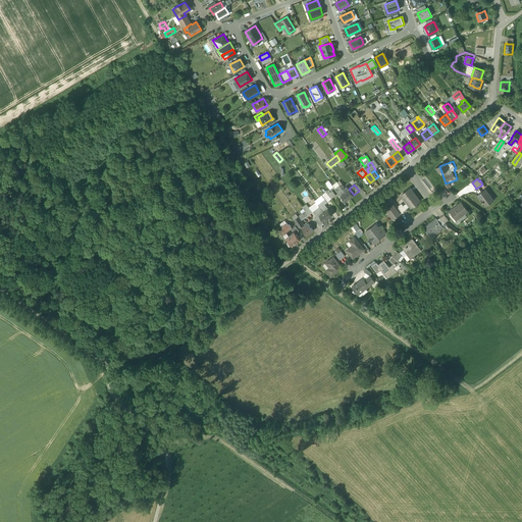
[(340,186),(335,189),(341,196),(341,195),(345,192),(342,188),(340,186)]
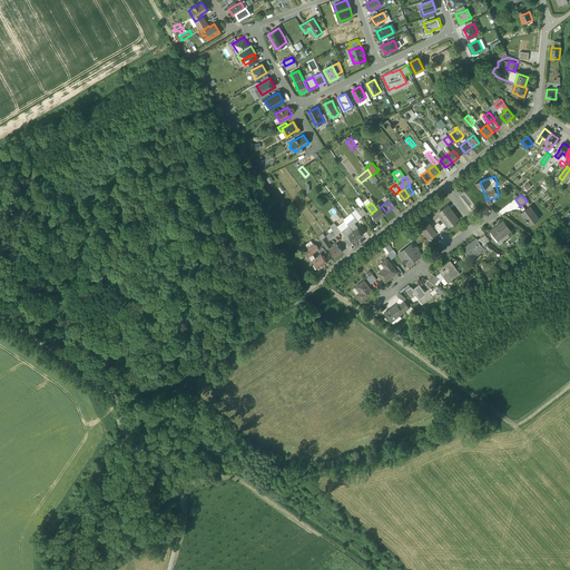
[(386,213),(381,206),(379,208),(376,209),(382,216),(386,213)]
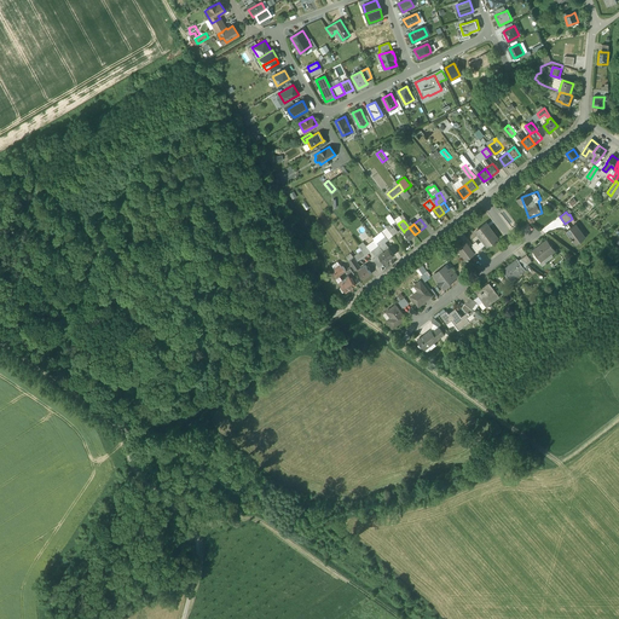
[(486,224),(475,231),(487,246),(497,238),(486,224)]
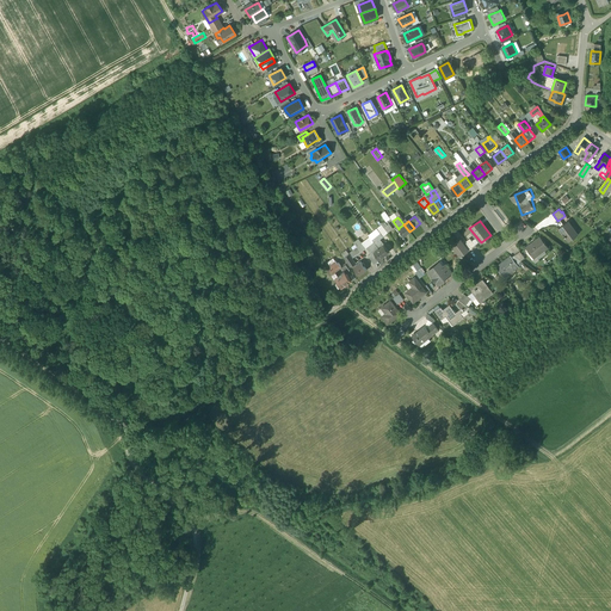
[(568,221),(559,228),(568,241),(579,234),(568,221)]
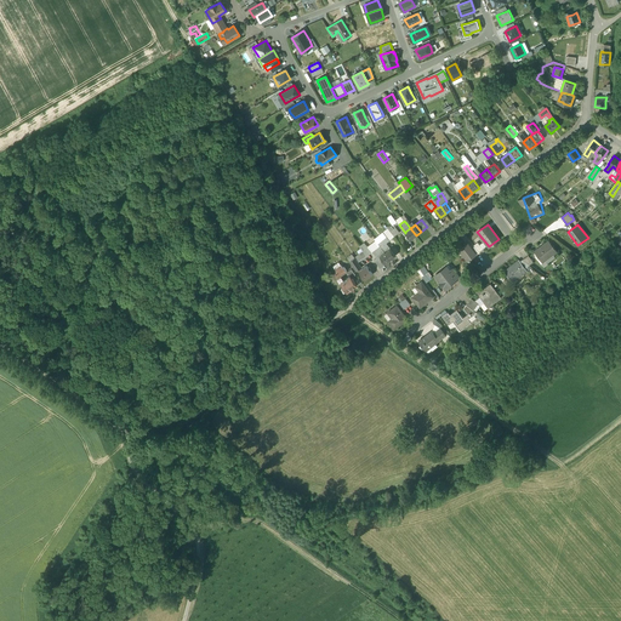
[(388,228),(382,233),(389,240),(394,237),(391,232),(388,228)]
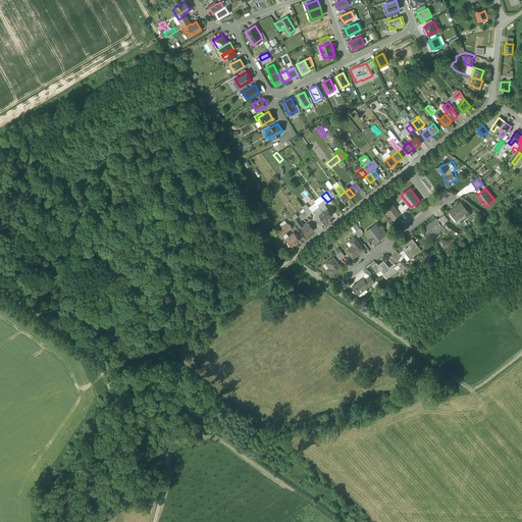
[(350,198),(345,192),(341,195),(341,196),(346,201),(350,198)]
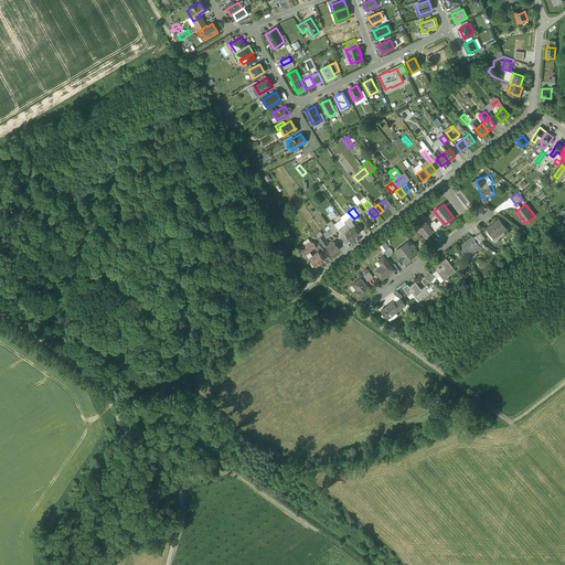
[(348,212),(341,217),(344,222),(349,219),(351,221),(354,219),(348,212)]
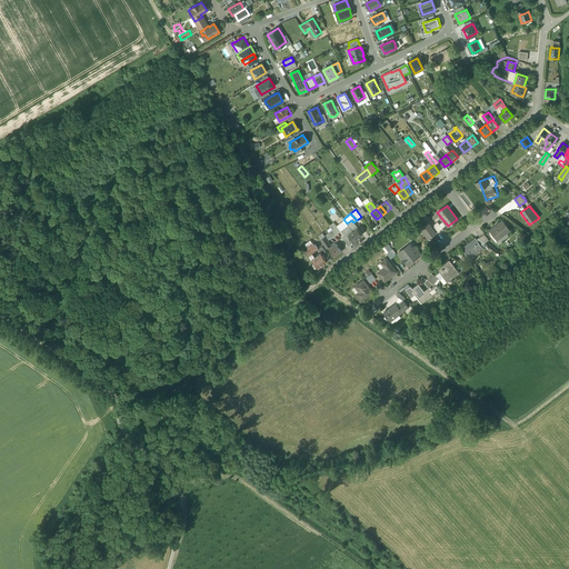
[(353,222),(351,220),(347,223),(349,226),(352,231),(357,228),(353,222)]
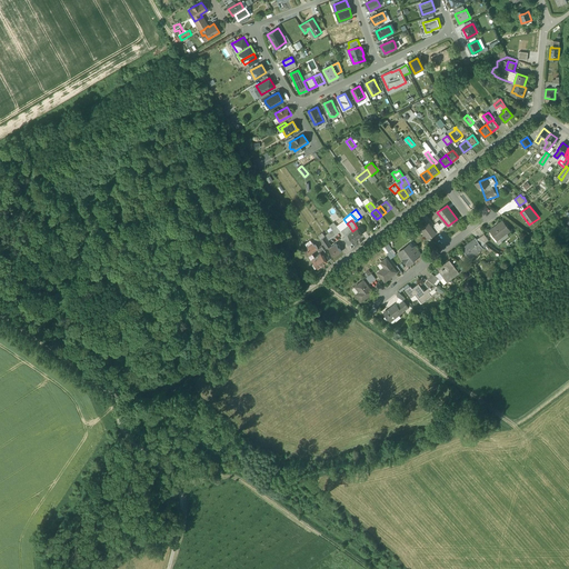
[(502,220),(489,230),(497,240),(510,230),(502,220)]
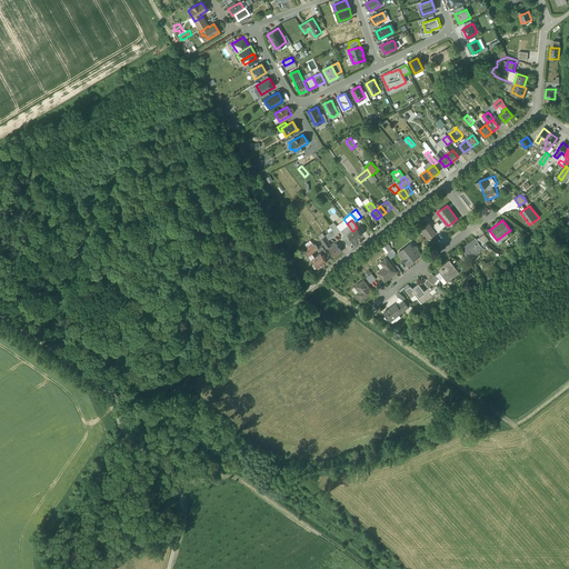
[(436,232),(429,223),(421,229),(428,239),(436,232)]
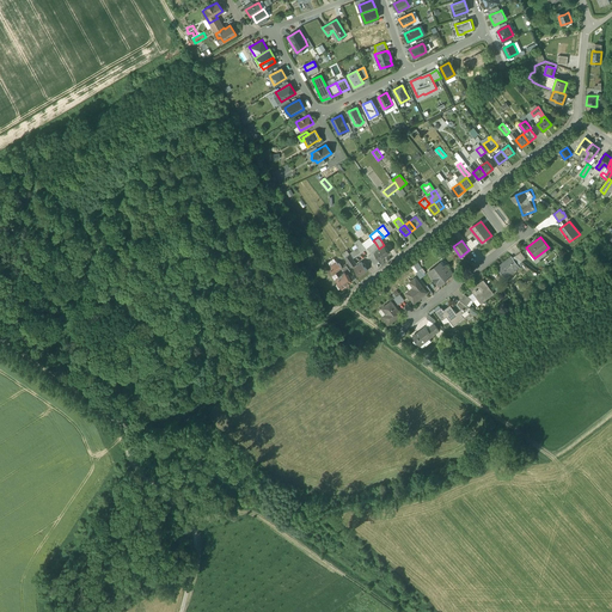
[(375,243),(368,248),(372,254),(369,256),(375,263),(380,259),(374,252),(379,249),(375,243)]
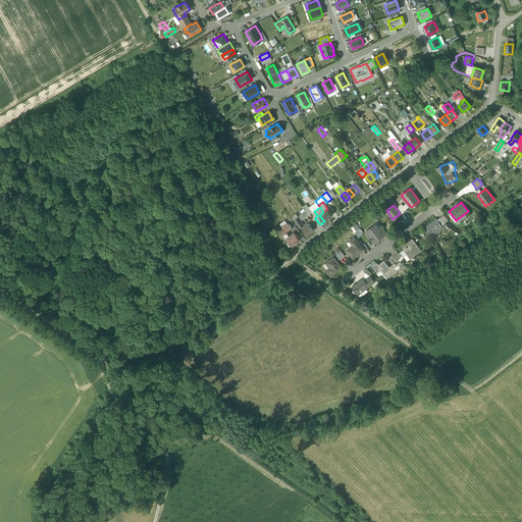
[(332,215),(327,209),(323,212),(328,218),(332,215)]
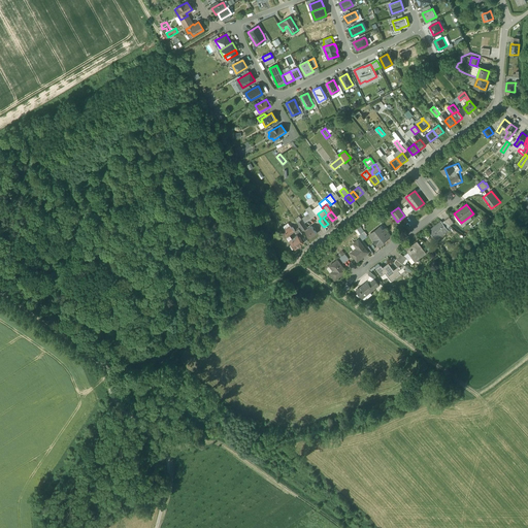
[(327,215),(323,218),(328,224),(332,221),(327,215)]
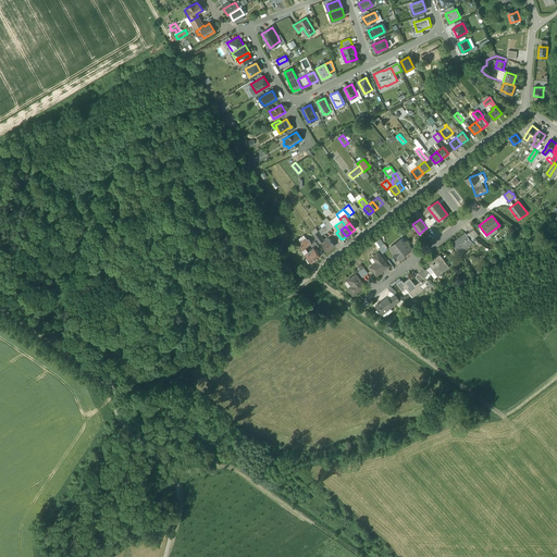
[(473,229),(466,234),(471,240),(478,235),(473,229)]
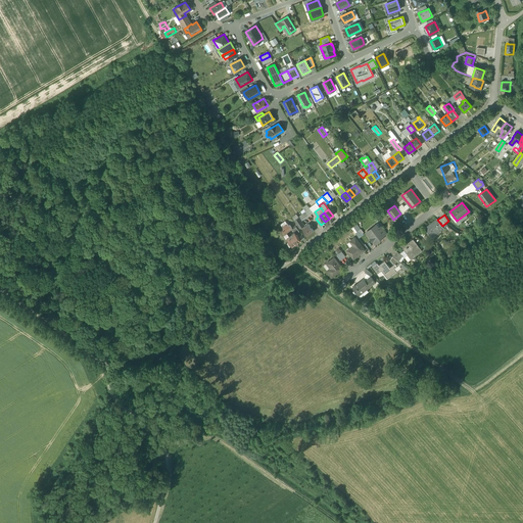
[(304,226),(298,218),(295,220),(300,228),(304,226)]
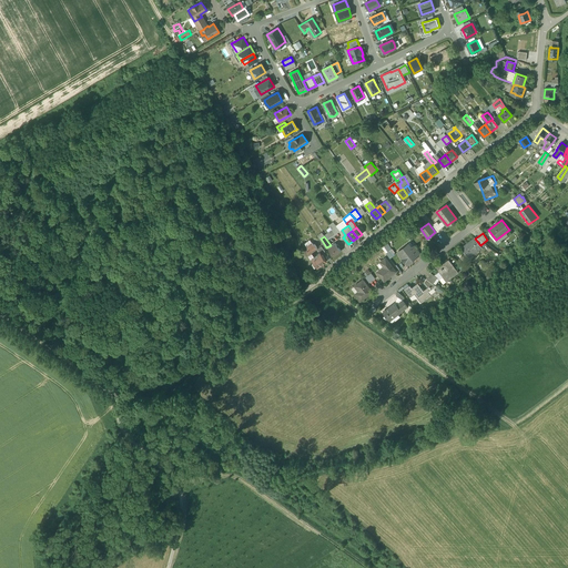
[(474,237),(462,247),(469,256),(482,247),(480,245),(475,239),(474,237)]
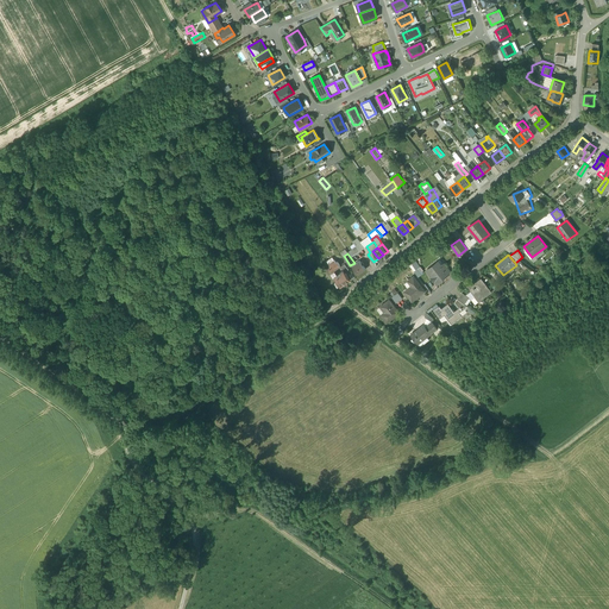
[(334,261),(330,264),(331,267),(330,268),(332,270),(330,272),(331,274),(333,272),(333,271),(340,265),(338,262),(337,263),(334,261)]
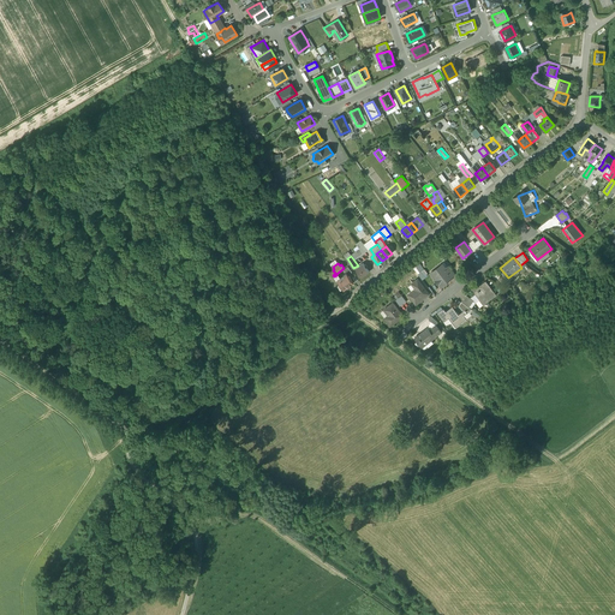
[(363,263),(356,269),(362,278),(369,272),(363,263)]
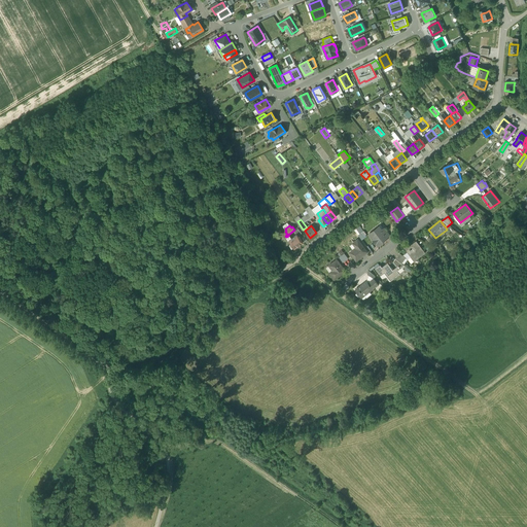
[(363,231),(360,225),(354,230),(358,235),(362,232),(363,231)]
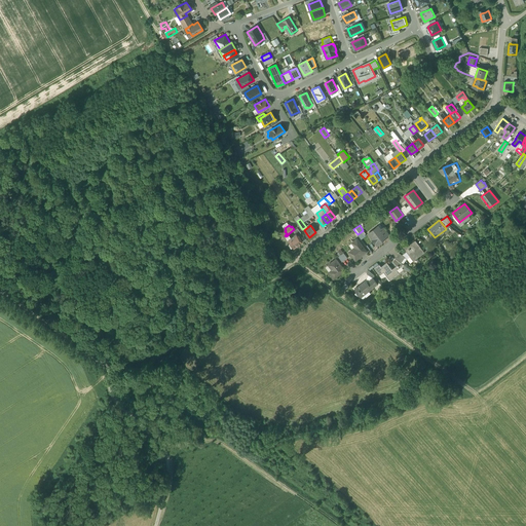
[(383,228),(380,230),(377,226),(372,230),(374,233),(371,236),(373,239),(372,239),(375,243),(376,242),(378,246),(382,242),(381,241),(382,239),(385,237),(386,236),(384,233),(383,233),(384,230),(383,228)]
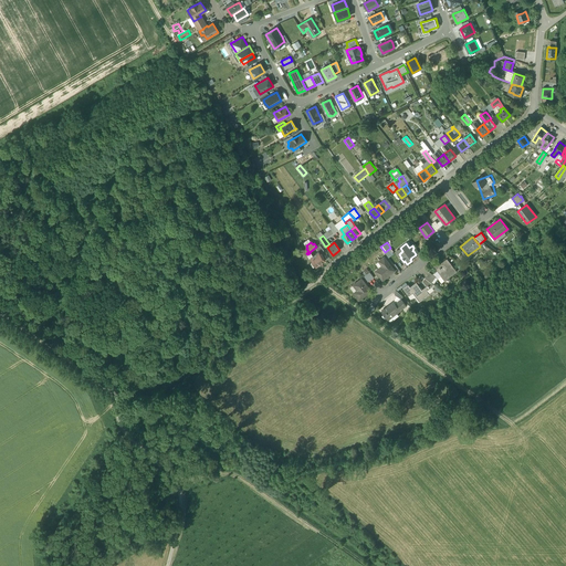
[(313,257),(310,258),(313,262),(312,262),(313,265),(314,264),(316,266),(325,260),(321,253),(320,251),(318,251),(313,257)]
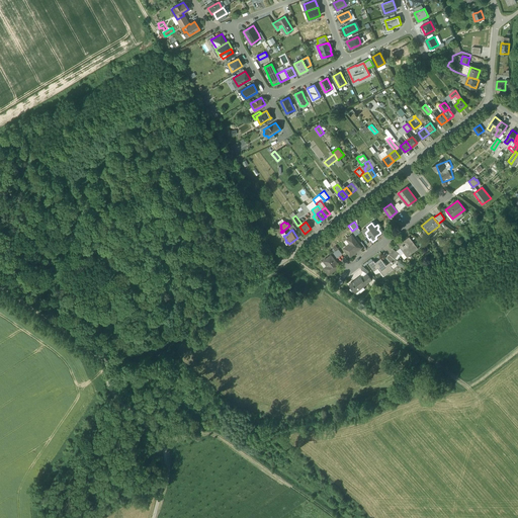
[(350,243),(344,248),(350,256),(361,248),(351,235),(347,239),(350,243)]
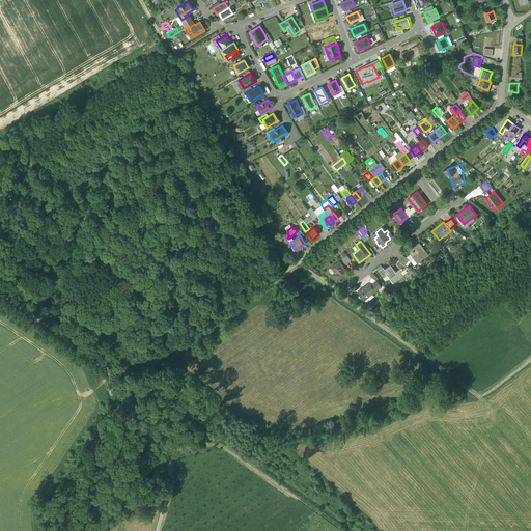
[(419,243),(413,247),(411,245),(407,248),(414,257),(416,256),(420,260),(428,254),(419,243)]
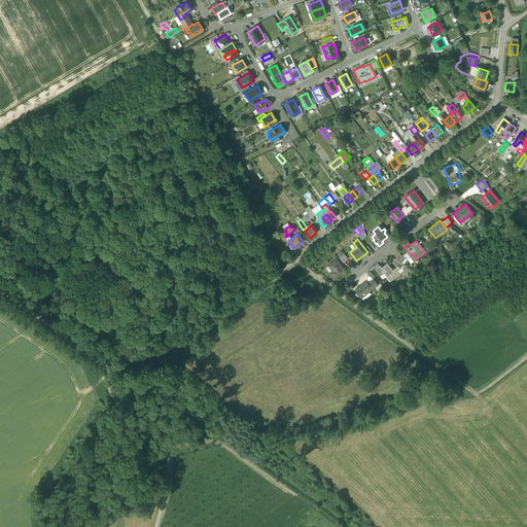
[(406,257),(399,252),(395,258),(401,262),(406,257)]
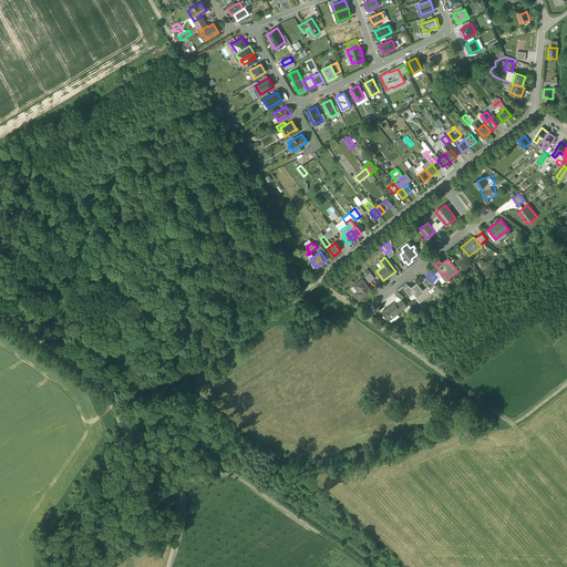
[(432,282),(425,278),(423,281),(428,286),(429,286),(431,288),(432,288),(434,285),(432,282)]
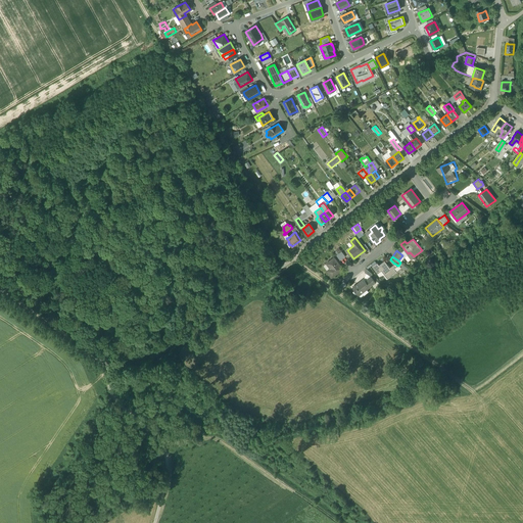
[(342,269),(334,257),(327,263),(332,270),(329,272),(332,277),(342,269)]
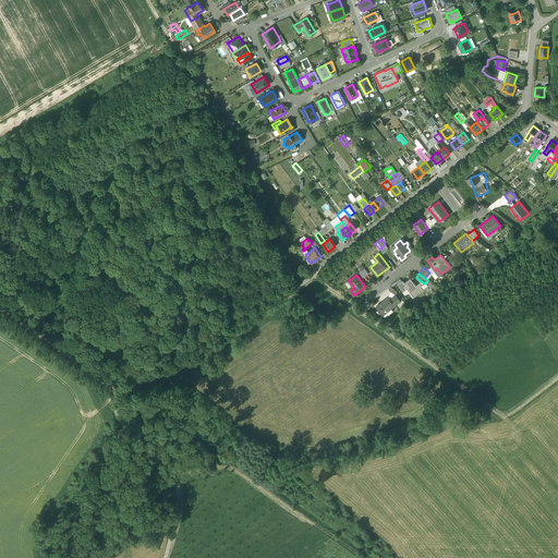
[(402,280),(398,283),(403,291),(408,288),(413,296),(423,289),(421,287),(424,283),(422,281),(421,281),(416,286),(411,278),(404,282),(402,280)]
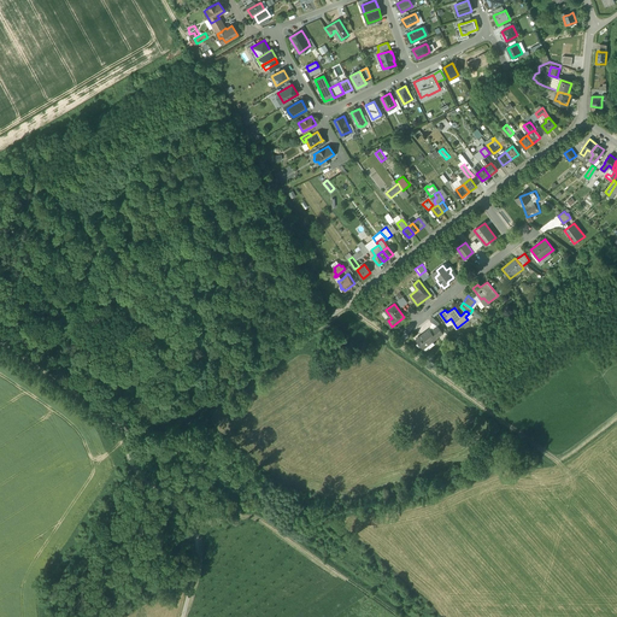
[(438,327),(432,331),(436,338),(444,333),(438,327)]
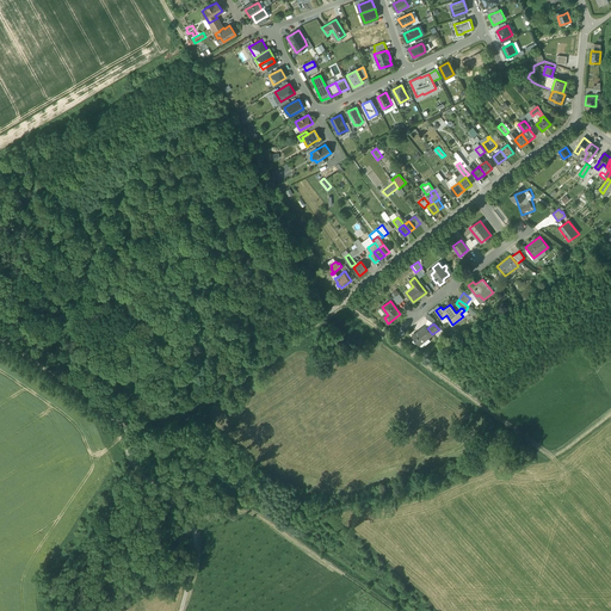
[(425,326),(412,335),(419,345),(423,341),(429,338),(432,334),(427,328),(425,326)]
